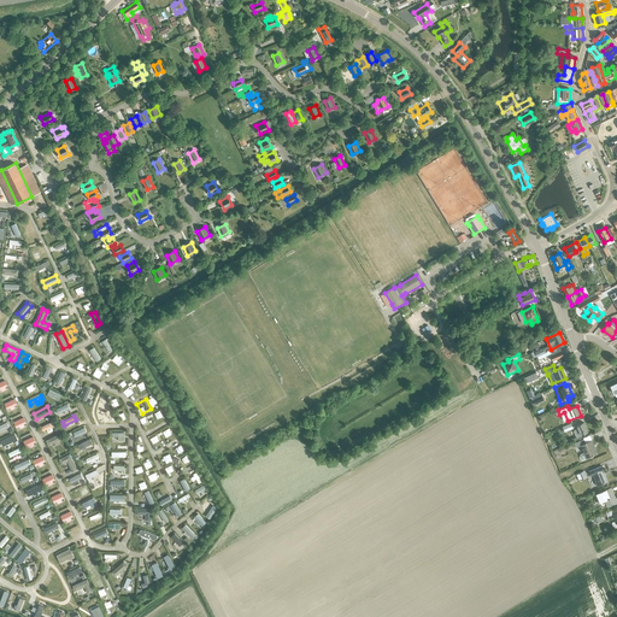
[(42,430),(56,424),(53,421),(41,427),(42,430)]
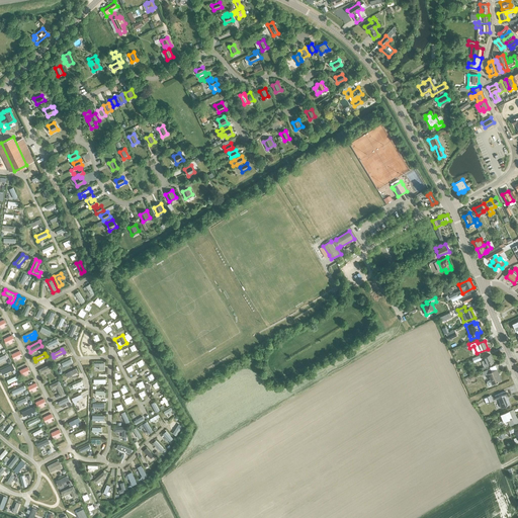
[(482,361),(484,366),(494,362),(490,355),(484,357),(485,360),(482,361)]
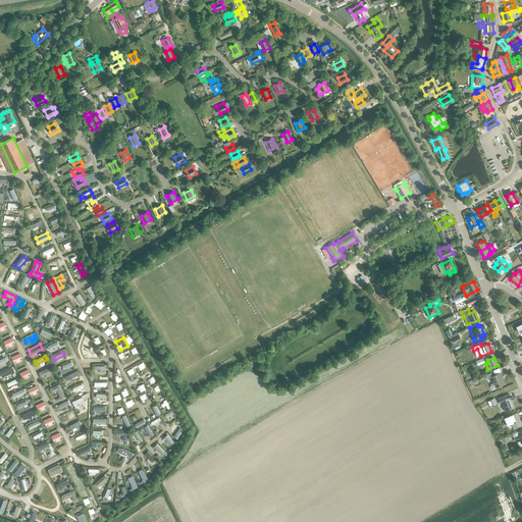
[(69,362),(58,367),(61,373),(63,371),(62,370),(65,369),(66,370),(68,369),(68,368),(71,366),(69,362)]
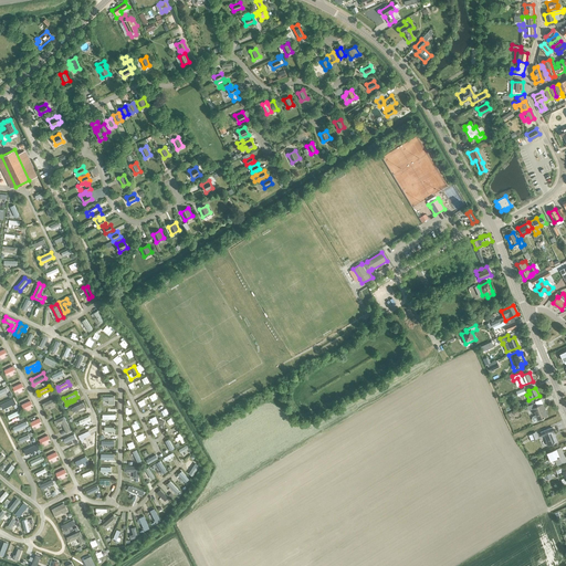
[(44,409),(58,401),(55,397),(42,404),(44,409)]
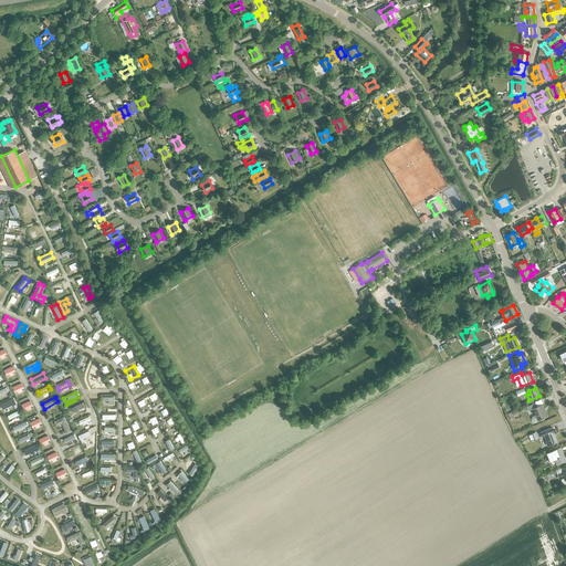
[(83,402),(71,408),(73,412),(75,411),(75,412),(79,411),(79,409),(85,407),(83,402)]
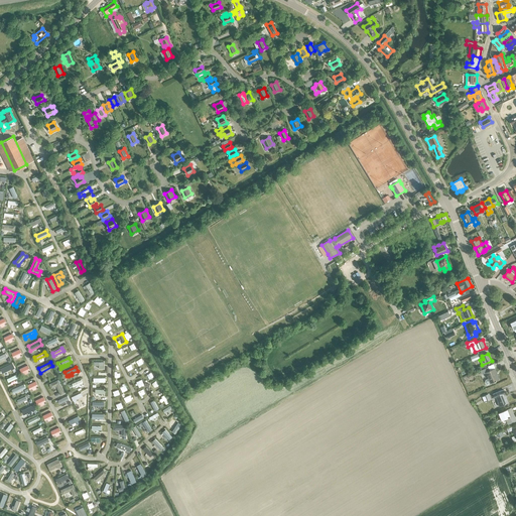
[(495,369),(490,371),(488,367),(481,371),(482,374),(486,373),(490,383),(498,380),(495,373),(496,373),(495,369)]
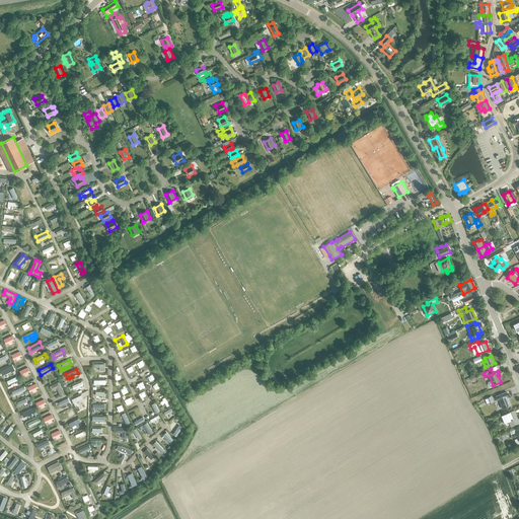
[(57,388),(61,397),(66,395),(59,381),(50,386),(52,390),(57,388)]
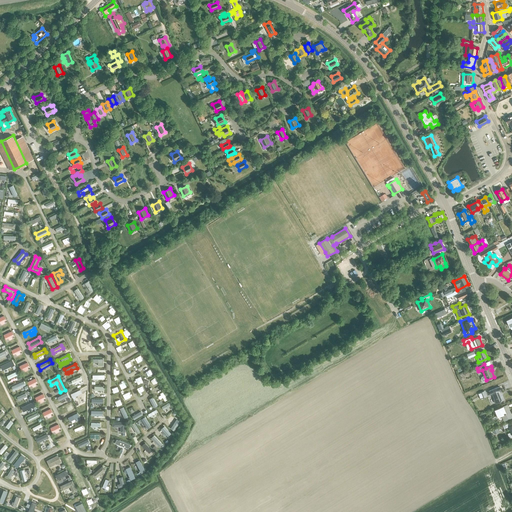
[(502,395),(501,395),(499,391),(501,390),(499,387),(489,391),(490,395),(492,394),(494,399),(493,400),(495,403),(504,399),(502,395)]
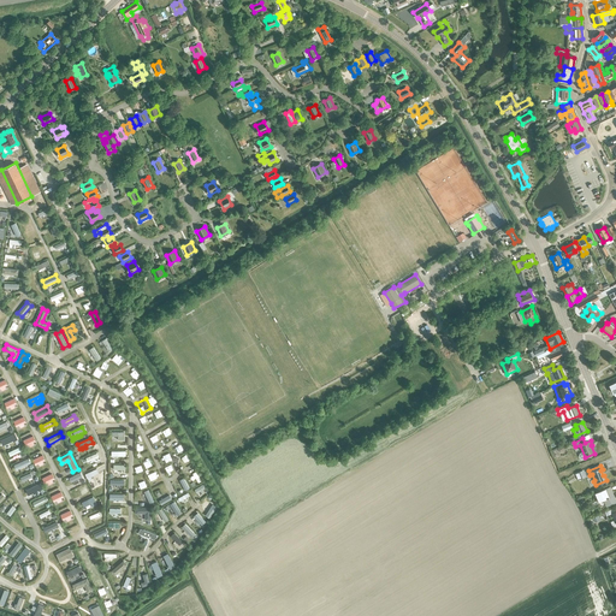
[(96,468),(86,474),(87,479),(88,479),(89,480),(92,479),(90,477),(99,473),(96,468)]
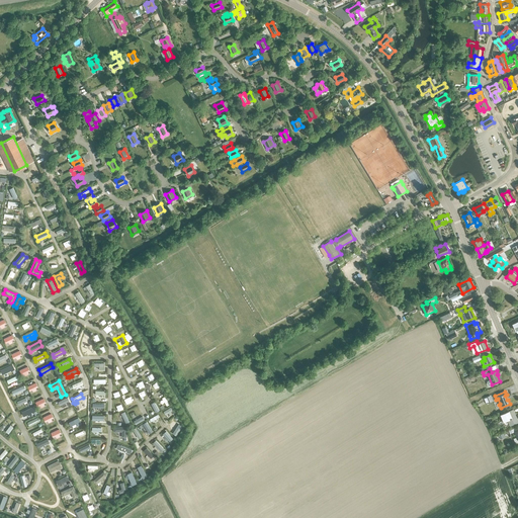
[(32,407),(22,412),(23,416),(30,412),(31,413),(34,412),(32,407)]
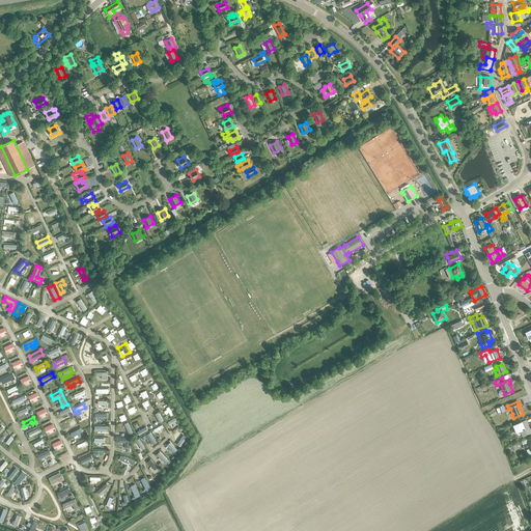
[(168,425),(177,420),(175,417),(166,422),(168,425)]
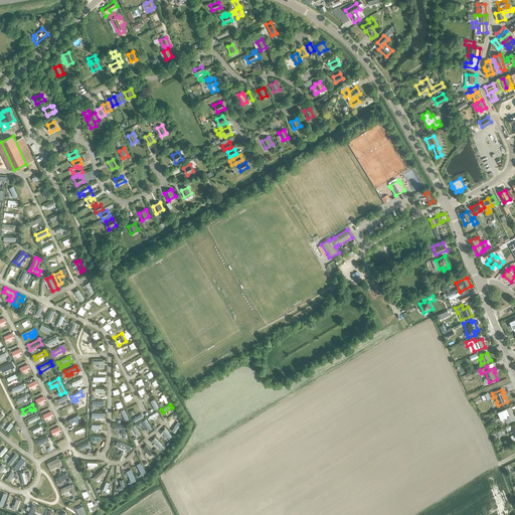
[(136,405),(128,409),(132,415),(135,413),(134,411),(138,408),(136,405)]
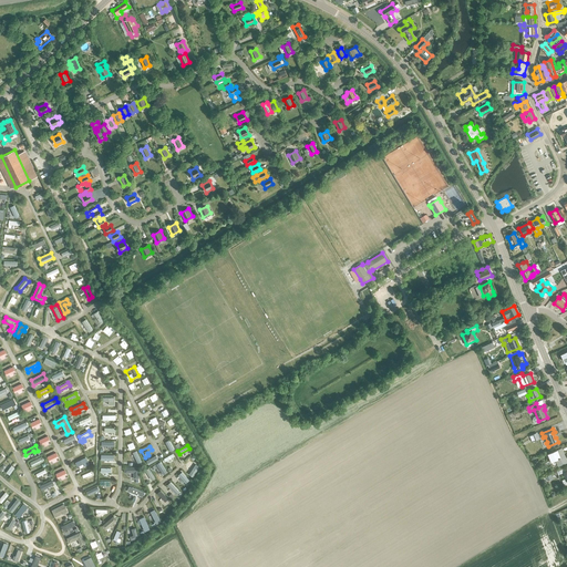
[(558,466),(566,462),(566,461),(562,449),(546,454),(549,461),(550,461),(552,462),(556,460),(558,466)]
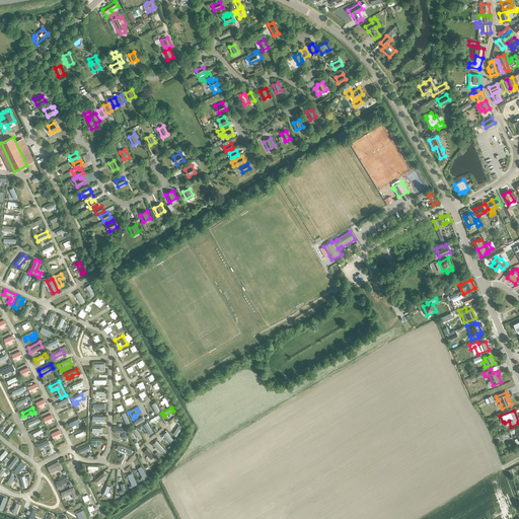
[(78,419),(69,424),(70,427),(76,424),(78,427),(81,425),(78,419)]
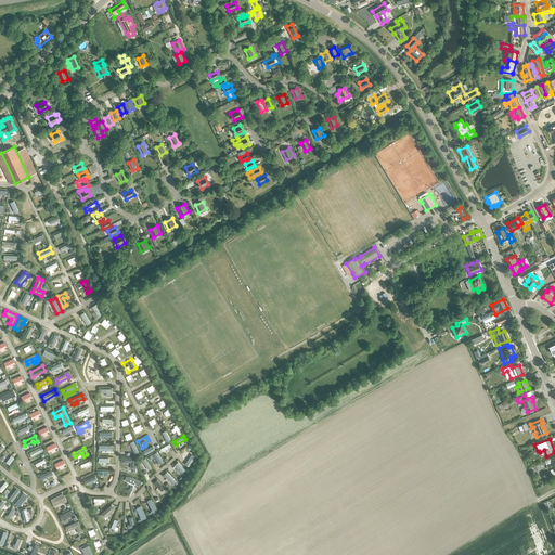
[(186,465),(193,454),(193,453),(191,452),(191,453),(190,453),(183,463),(186,465)]
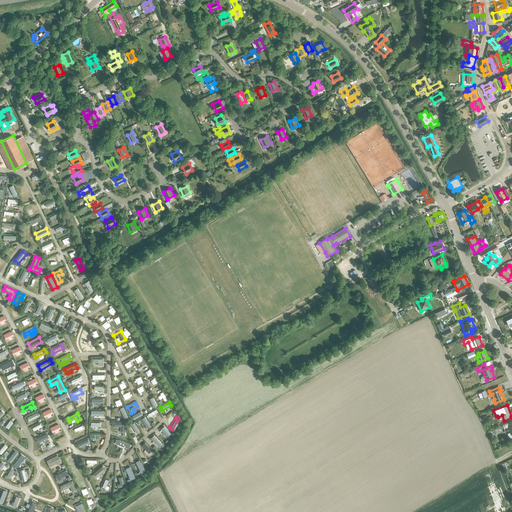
[(125,422),(112,422),(112,427),(120,426),(120,432),(125,432),(125,422)]
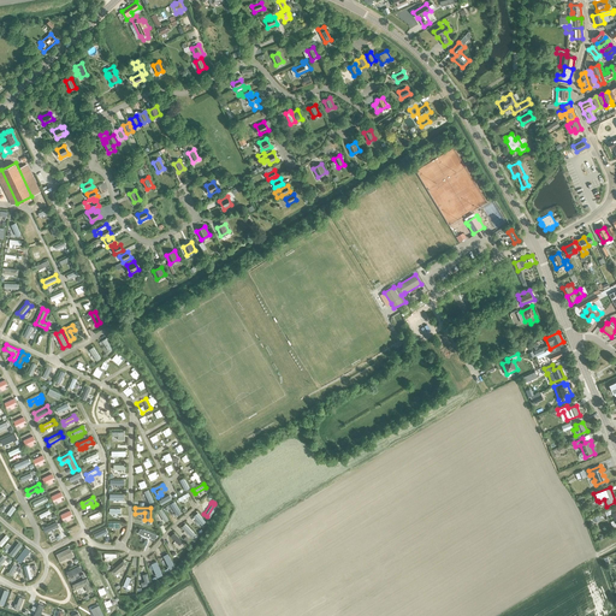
[(158,510),(165,522),(169,520),(161,508),(158,510)]
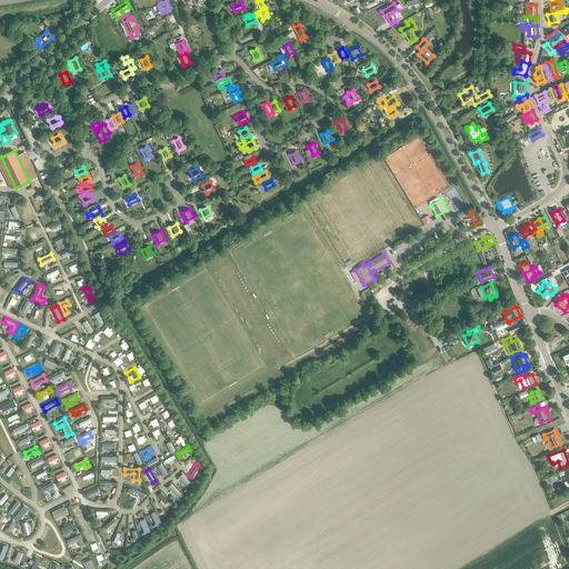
[(91,471),(81,476),(82,480),(87,478),(88,480),(90,479),(89,477),(93,475),(91,471)]
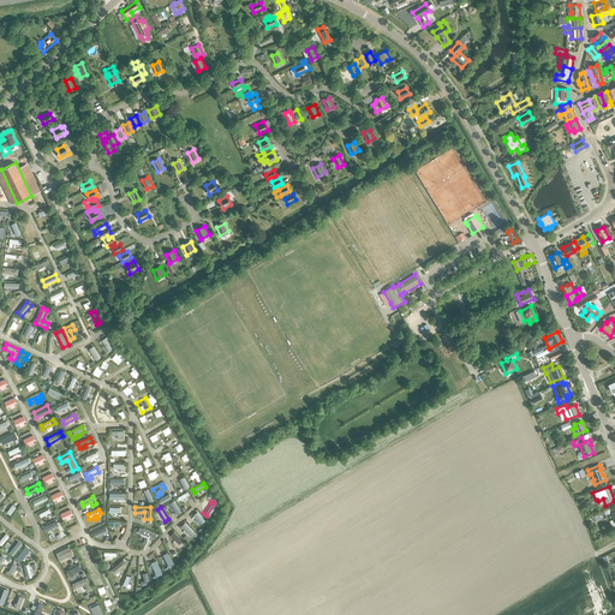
[(204,520),(197,512),(195,514),(202,523),(204,520)]
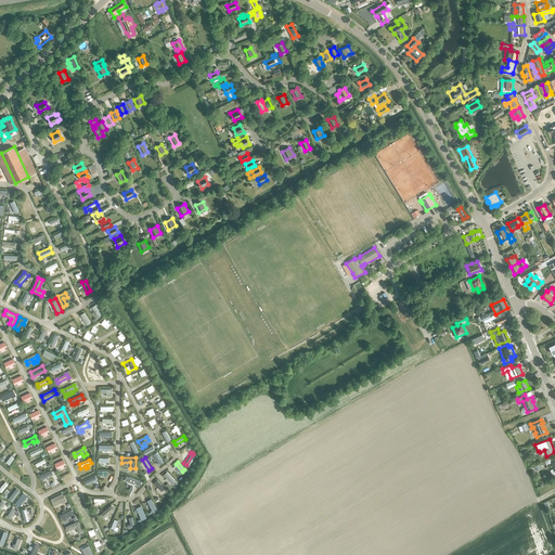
[(173,479),(167,472),(165,475),(171,481),(173,479)]
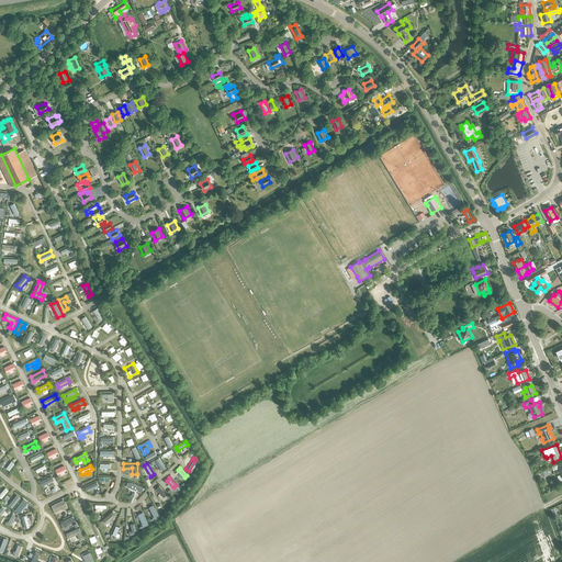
[(167,494),(159,486),(156,489),(164,497),(167,494)]
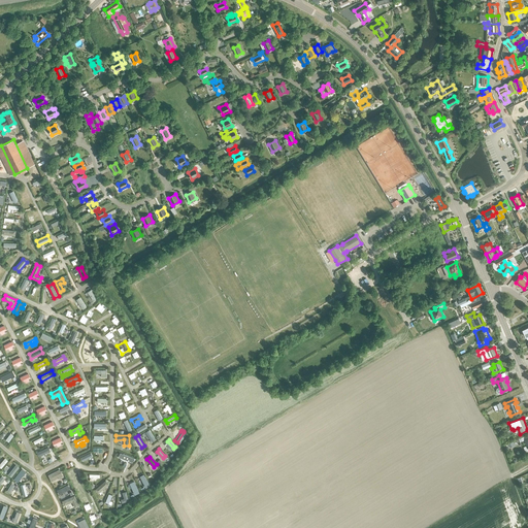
[(12,475),(18,468),(15,466),(12,470),(11,469),(9,472),(10,473),(12,475)]
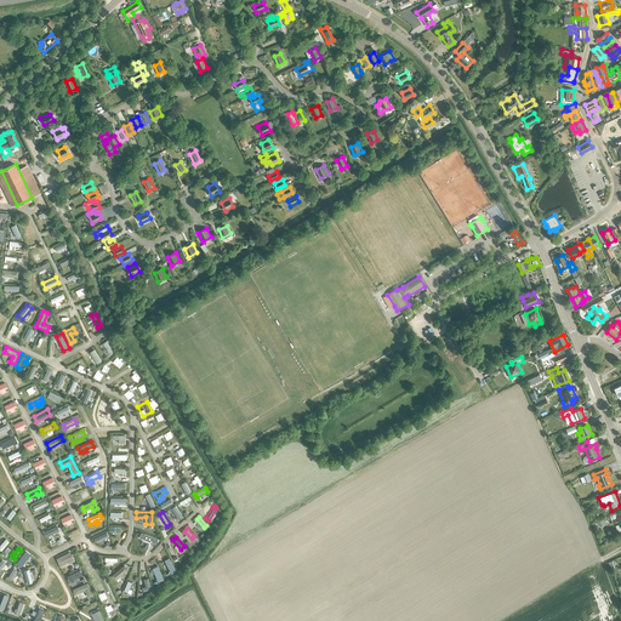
[(70,552),(56,559),(61,567),(74,559),(73,557),(74,556),(73,553),(72,554),(70,552)]
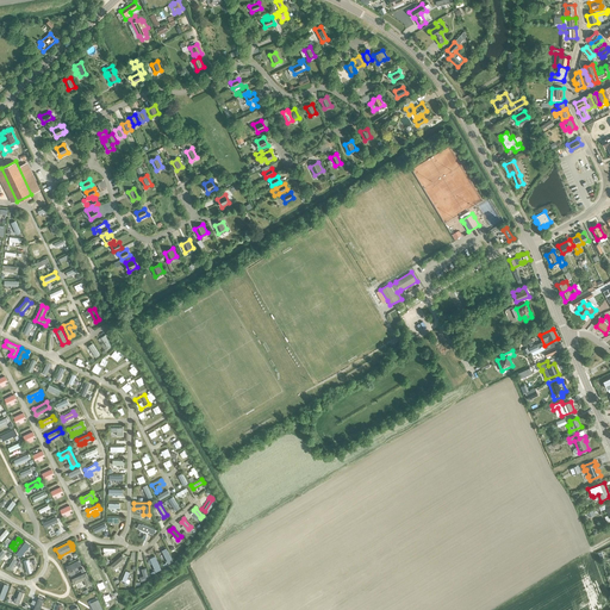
[(113,570),(126,559),(123,555),(110,566),(113,570)]
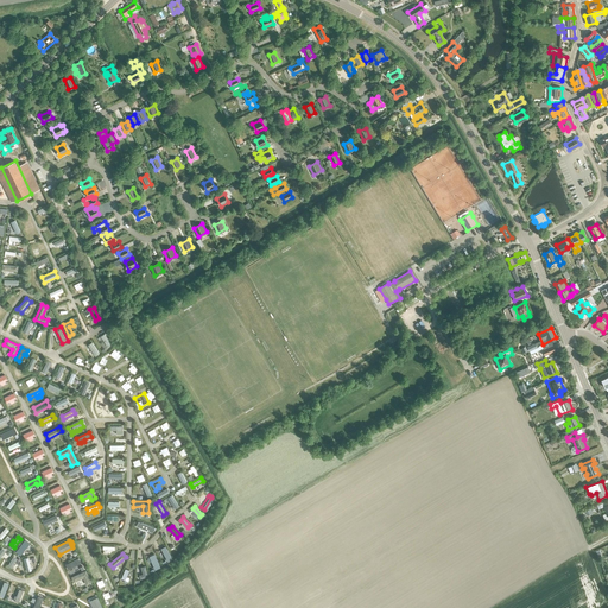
[(86,570),(71,577),(74,582),(83,578),(87,586),(92,583),(86,570)]
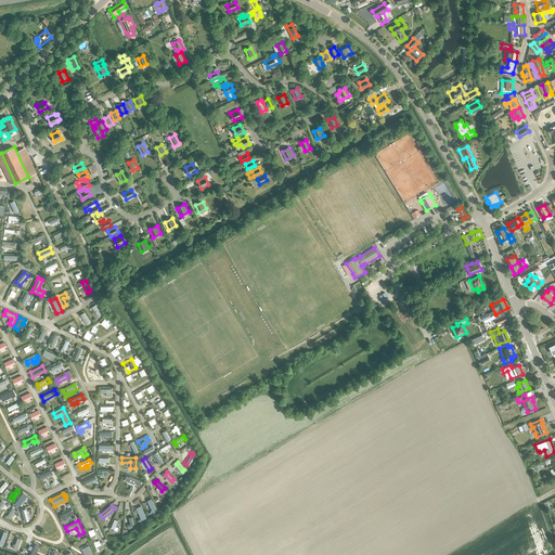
[(17,550),(21,539),(17,538),(15,544),(14,543),(12,547),(14,547),(13,549),(17,550)]
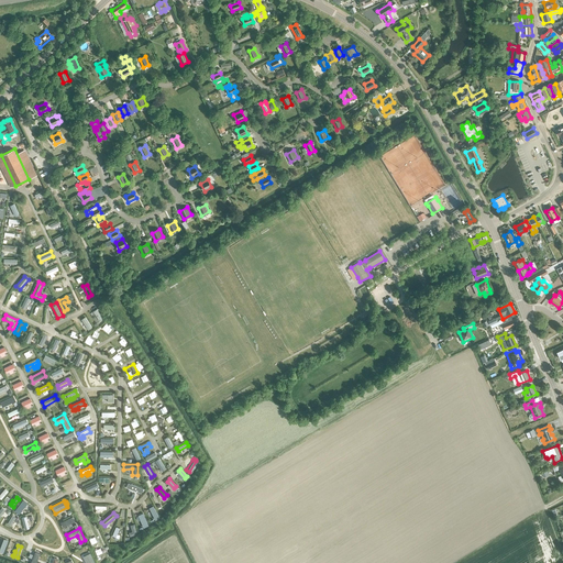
[(34,562),(40,552),(35,550),(33,558),(31,558),(30,560),(32,561),(30,562),(34,562)]
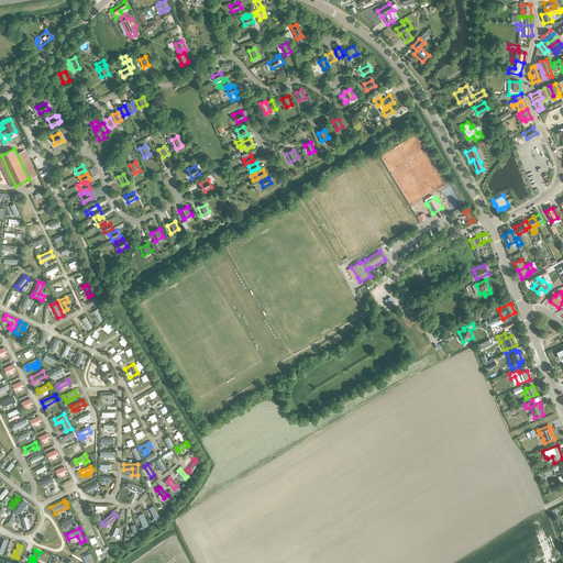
[(95,562),(90,553),(83,556),(86,562),(95,562)]
